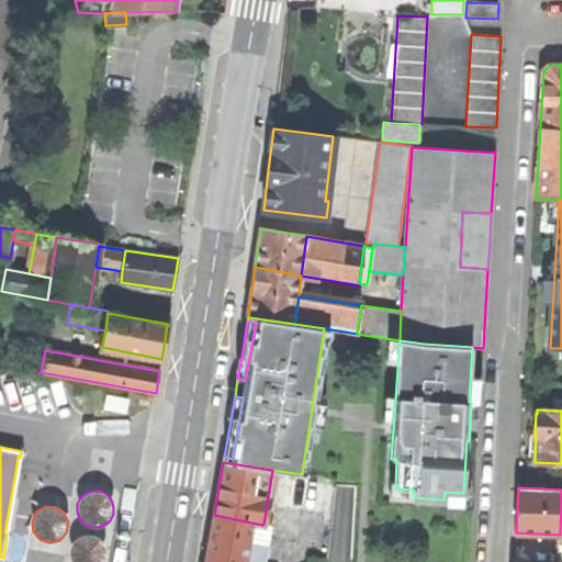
[(245,561),(248,540),(251,523),(214,515),(210,541),(205,561),(245,561)]
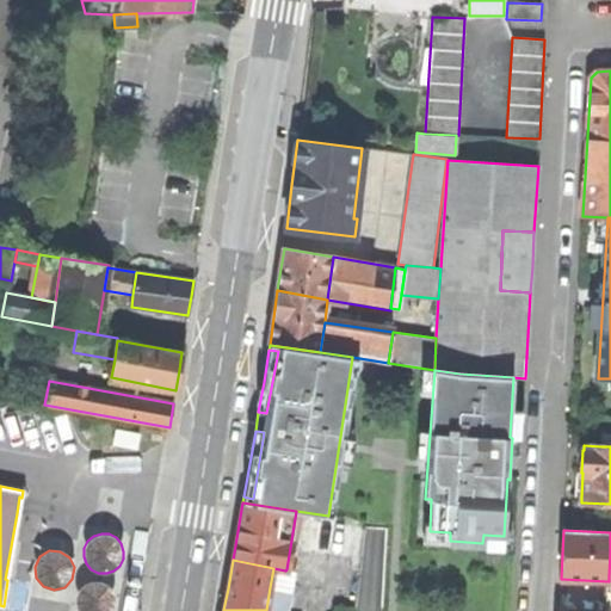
[(273,568),(270,587),(290,591),(294,571),(287,569),(285,571),(273,568)]
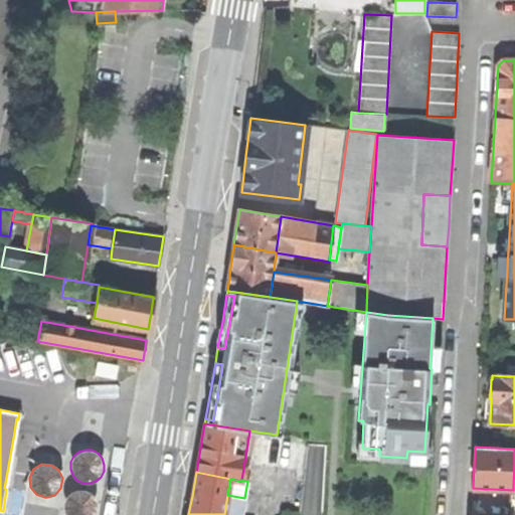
[(89,492),(82,490),(76,490),(70,493),(66,497),(63,502),(63,509),(65,514),(64,514),(94,514),(96,514),(97,508),(97,502),(94,496),(89,492)]
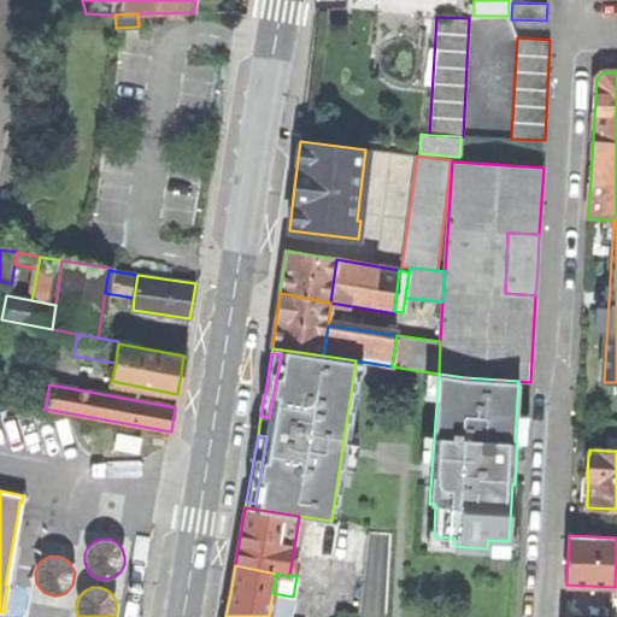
[(289,616),(293,597),(272,593),(269,616),(289,616)]
